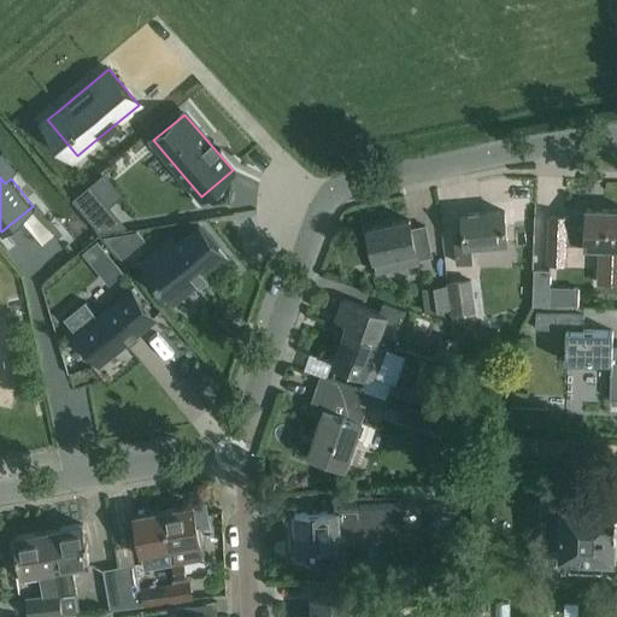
[(89,186),(72,199),(100,231),(124,228),(89,186)]
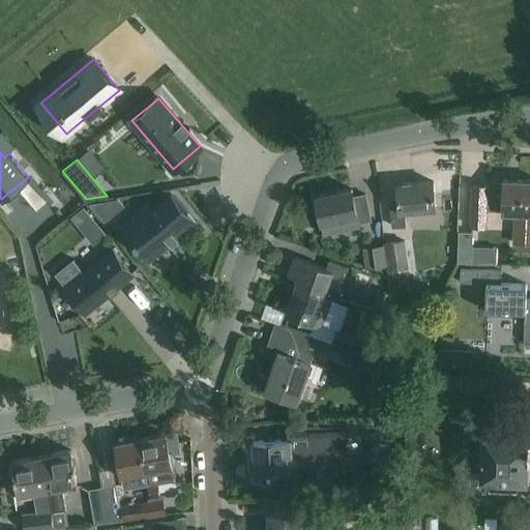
[(473,186),(473,193),(471,227),(488,227),(488,210),(503,211),(503,213),(517,214),(517,223),(516,223),(514,244),(529,244),(529,180),(504,180),(504,196),(489,195),(489,186),(473,186)]
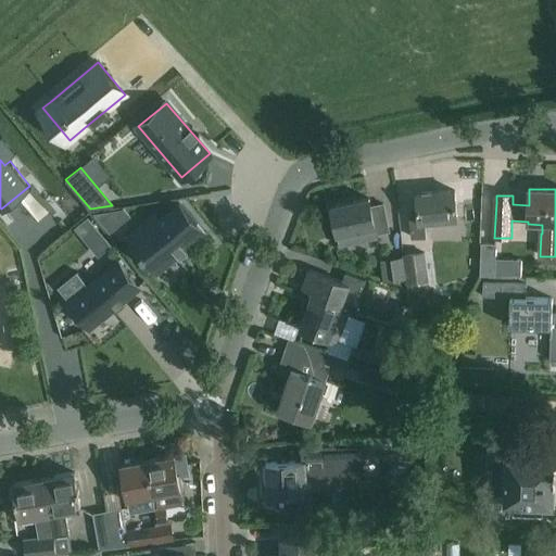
[(426,222),(457,219),(455,190),(417,193),(418,214),(411,215),(413,237),(427,236),(426,222)]
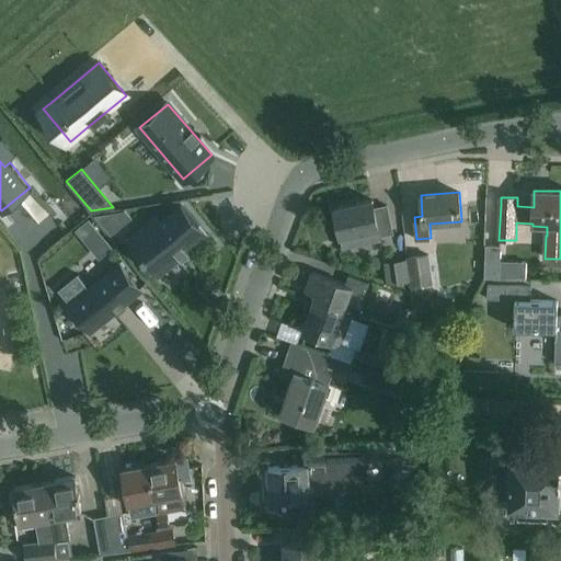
[(373,199),(335,208),(335,212),(332,212),(335,225),(339,224),(341,236),(344,248),(381,240),(380,236),(393,232),(388,206),(375,209),(373,199)]
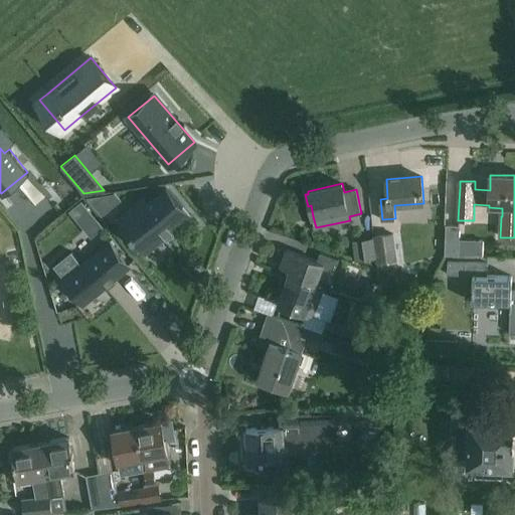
[(139,202),(118,219),(145,251),(165,235),(173,229),(189,215),(166,187),(148,202),(143,206),(139,202)]
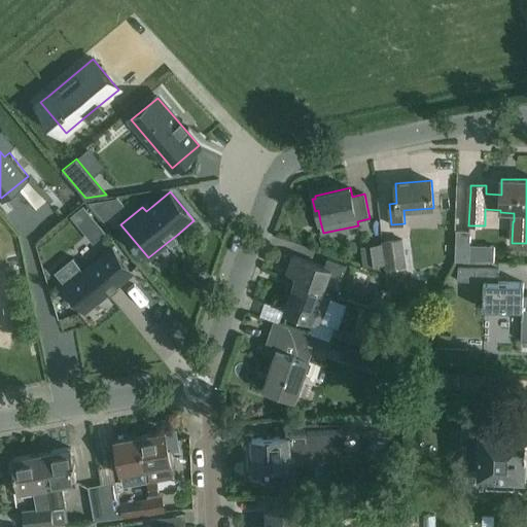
[(90,202),(89,202),(103,219),(110,214),(99,200),(90,202)]
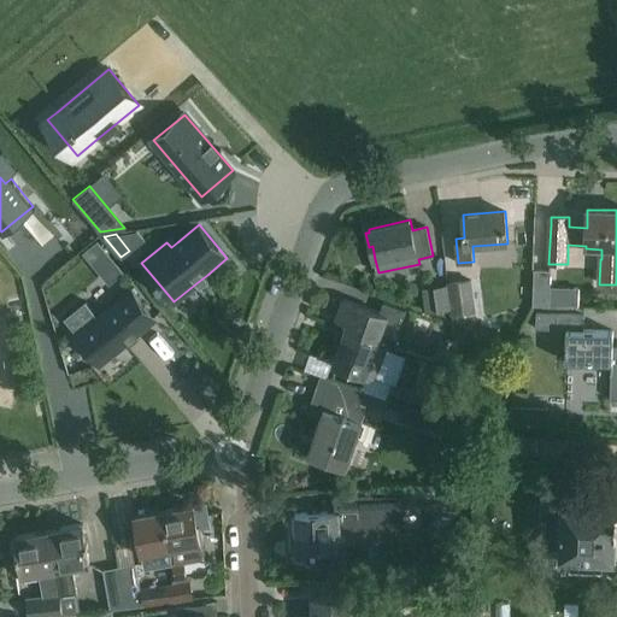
[(98,241),(84,253),(94,264),(107,253),(98,241)]
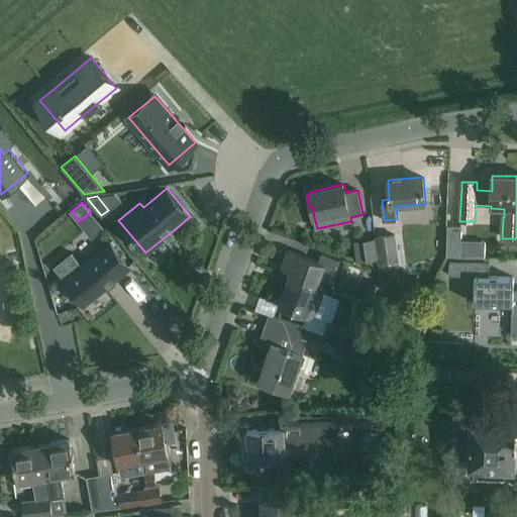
[(446,256),(460,256),(461,226),(447,226),(446,256)]
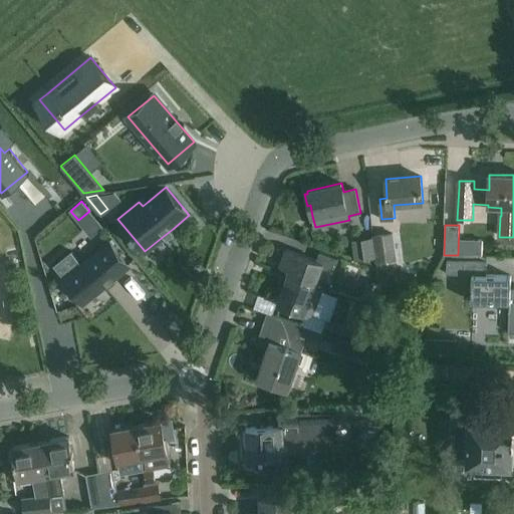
[(372,235),(372,236),(374,247),(375,257),(376,261),(397,259),(393,232),(372,235)]
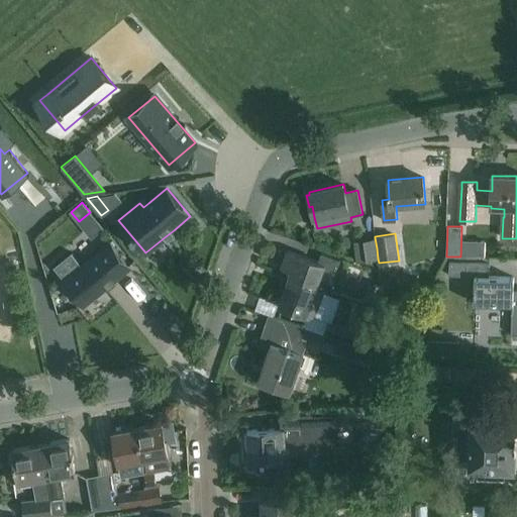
[(375,237),(353,240),(356,262),(378,259),(377,248),(375,237)]
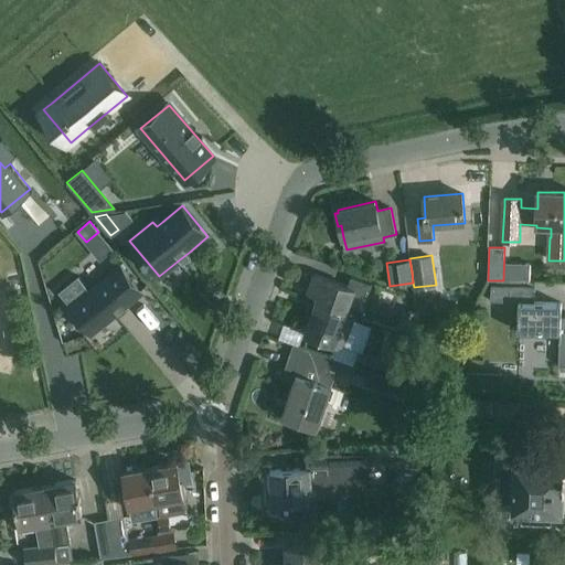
[(70,306),(68,307),(91,333),(117,311),(125,305),(141,291),(119,264),(89,289),(70,306)]
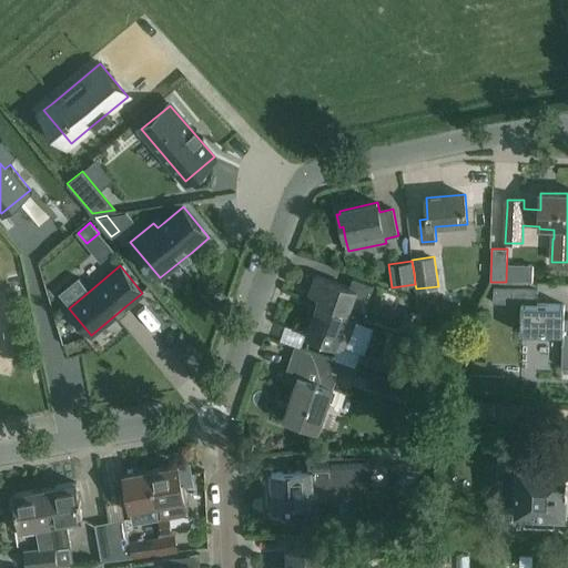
[(353,279),(350,288),(316,276),(310,294),(318,297),(317,303),(344,312),(346,306),(364,313),(374,286),(353,279)]
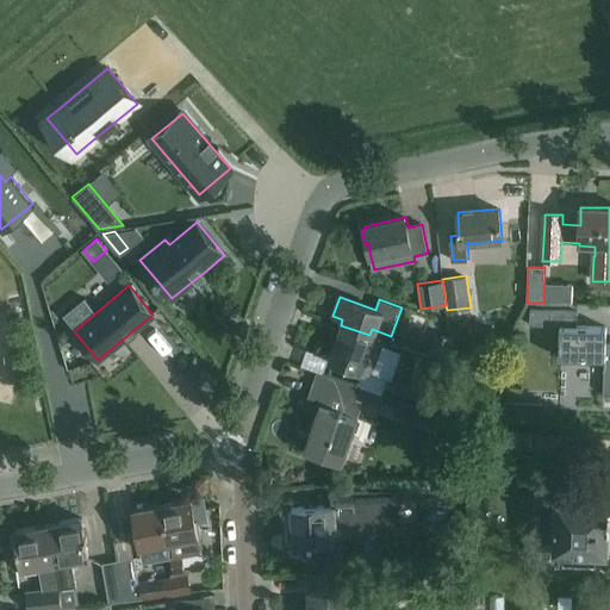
[(609,341),(607,342),(607,328),(607,327),(577,325),(578,311),(530,310),(529,324),(560,325),(559,358),(604,359),(603,394),(609,394),(609,341)]
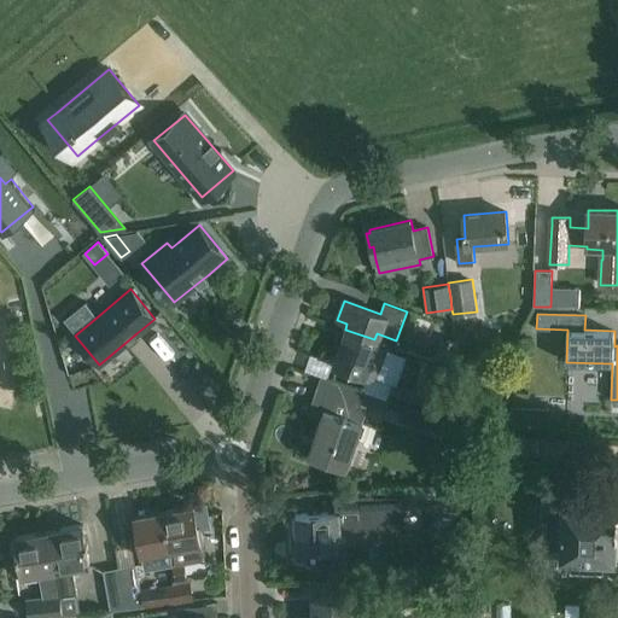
[(345,330),(332,366),(366,378),(367,375),(375,379),(385,350),(390,351),(390,354),(391,354),(396,340),(377,333),(374,339),(345,330)]
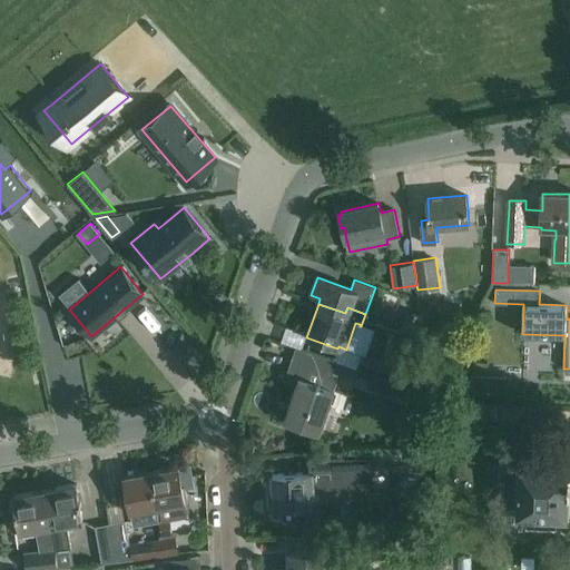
[(296,384),(284,420),(321,433),(331,403),(335,391),(335,390),(328,387),(334,370),(340,371),(338,372),(340,373),(356,379),(360,370),(356,369),(334,361),(334,360),(326,357),(296,347),(291,361),(292,361),(285,380),(296,384)]
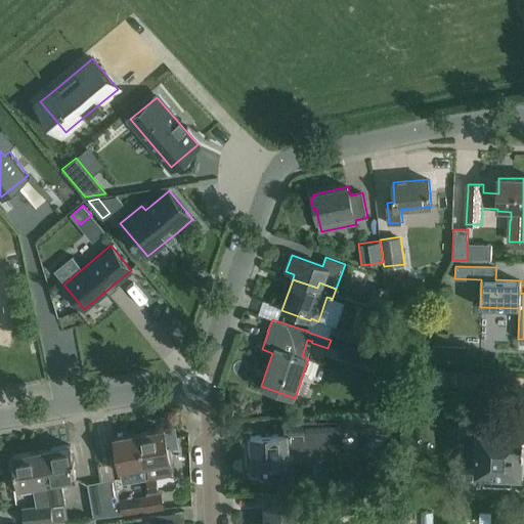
[(373,354),(379,339),(333,323),(328,339),(331,340),(343,344),(364,351),(373,354)]
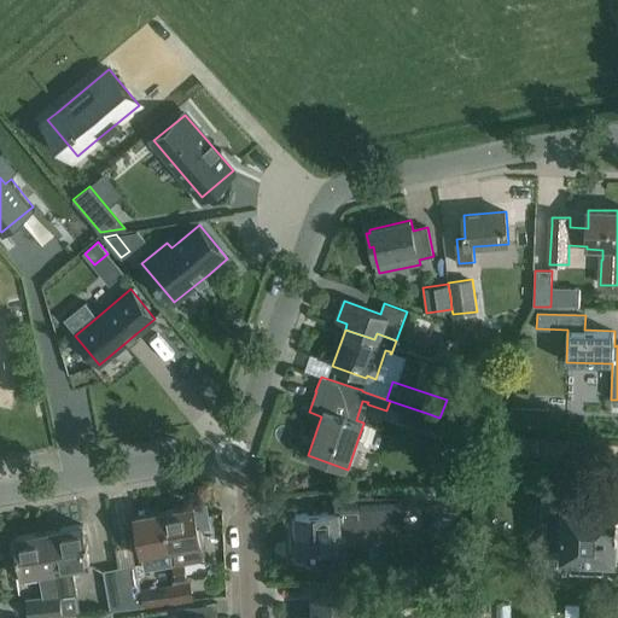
[(430,414),(404,406),(400,421),(425,430),(430,414)]
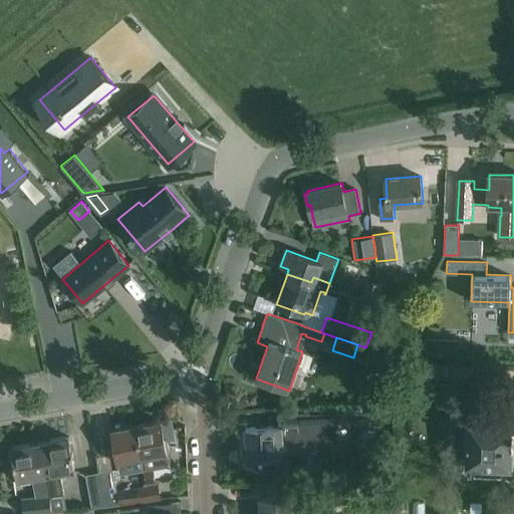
[(448,364),(406,364),(406,378),(448,378),(448,364)]
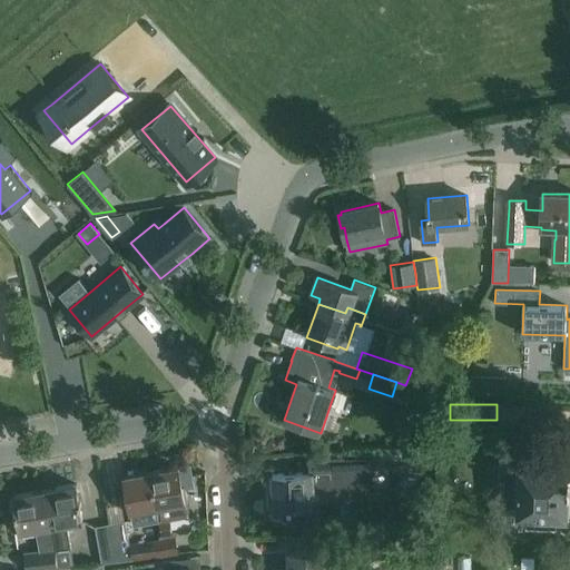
[(269,505),(274,504),(274,509),(287,508),(287,512),(290,517),(293,520),(298,521),(303,520),(306,517),(308,511),(308,507),(310,507),(308,489),(314,489),(314,490),(372,487),(371,455),(343,457),(343,455),(307,458),(308,472),(272,474),(273,493),(269,493),(269,505)]
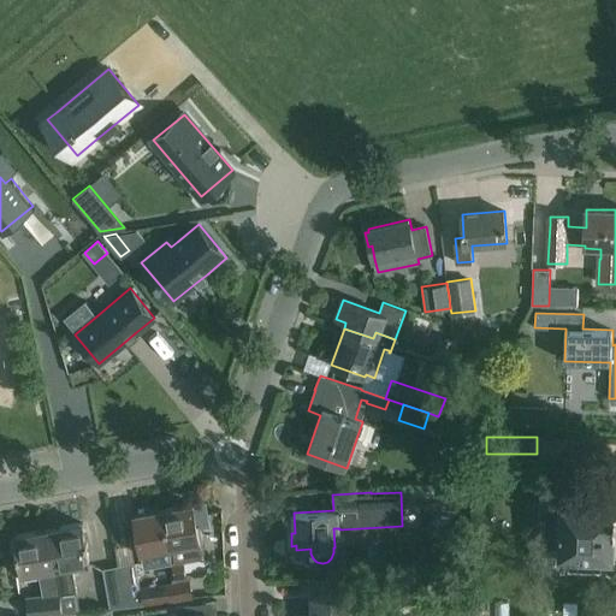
[(540,529),(546,529),(545,544),(561,545),(561,555),(569,555),(568,567),(602,568),(603,556),(612,557),(614,532),(615,532),(615,528),(615,527),(615,503),(562,501),(562,503),(548,502),(546,520),(542,519),(540,529)]
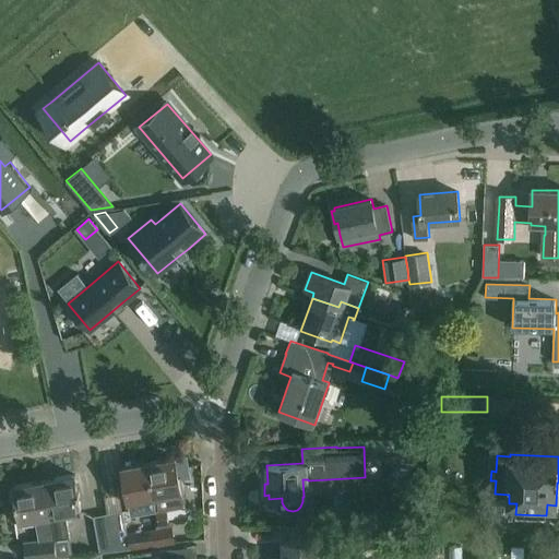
[(187,507),(183,492),(181,477),(179,477),(176,459),(149,463),(154,498),(156,509),(156,512),(158,526),(150,527),(150,530),(153,546),(153,547),(176,543),(173,523),(169,524),(168,519),(171,519),(170,513),(168,513),(167,510),(187,507)]
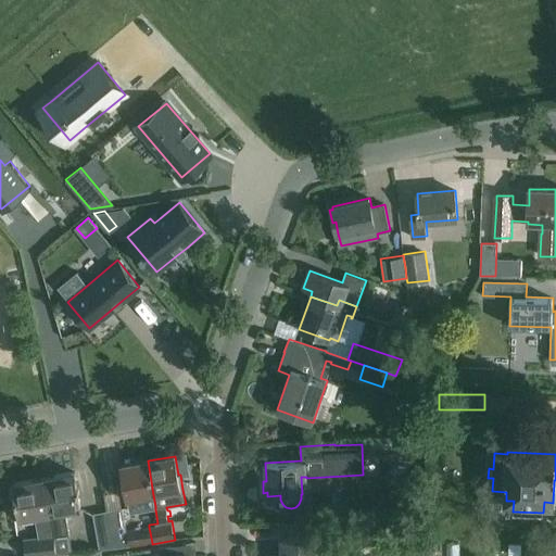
[(153,495),(148,460),(122,465),(128,500),(130,512),(142,509),(140,497),(153,495)]
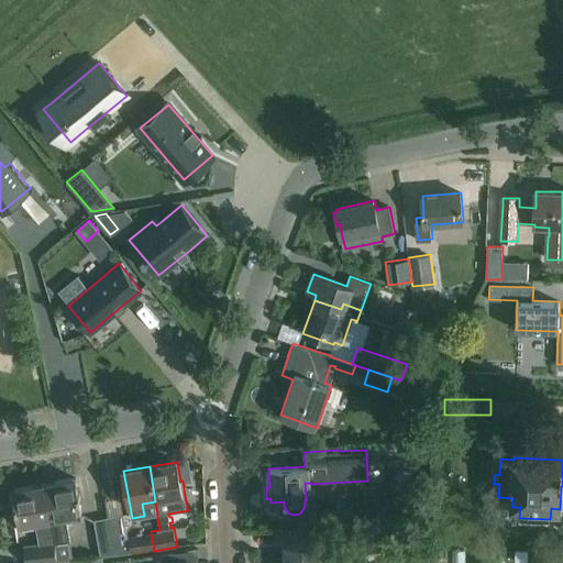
[(76,479),(44,484),(51,520),(55,542),(55,543),(70,540),(66,517),(81,515),(76,479)]
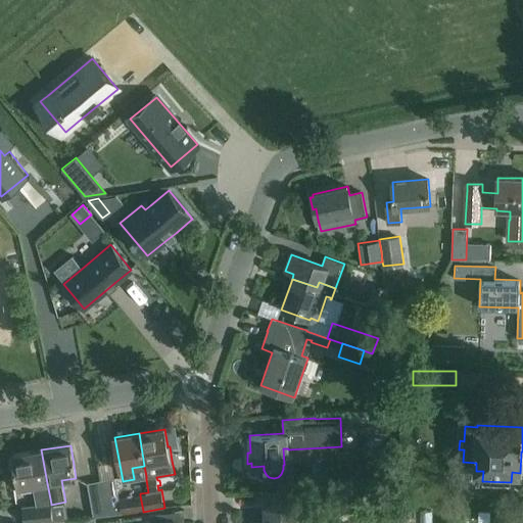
[(10,459),(8,461),(9,468),(12,470),(14,470),(14,474),(16,474),(18,488),(33,485),(36,504),(50,502),(47,483),(41,449),(12,455),(13,458),(10,459)]
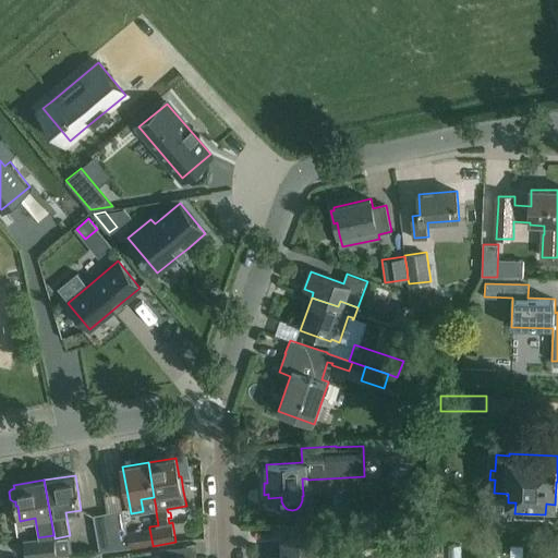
[(122,509),(107,511),(114,549),(130,547),(122,509)]
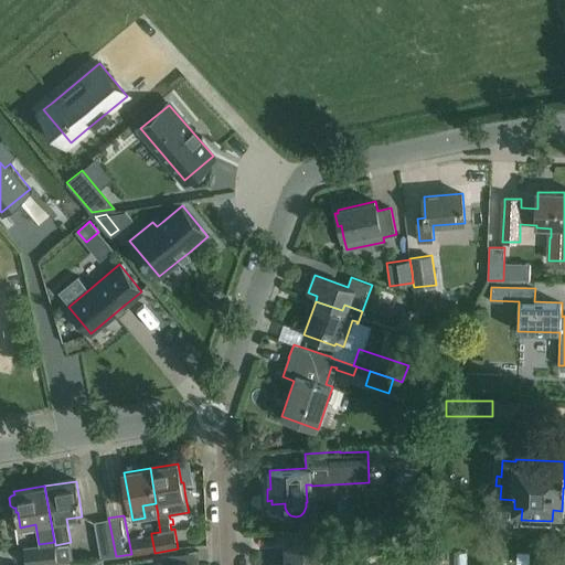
[(100,557),(116,556),(108,518),(94,521),(100,557)]
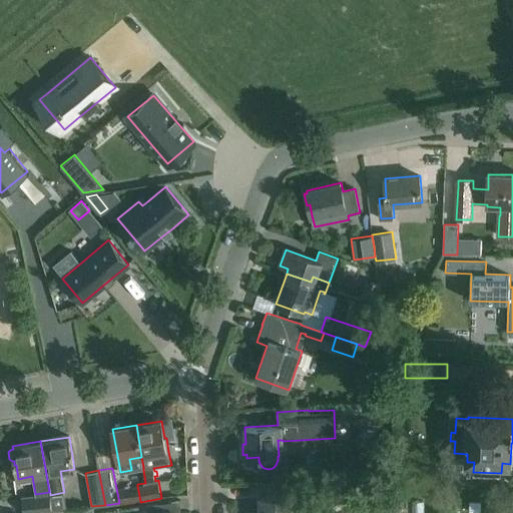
[(340,484),(311,486),(311,498),(340,497),(340,484)]
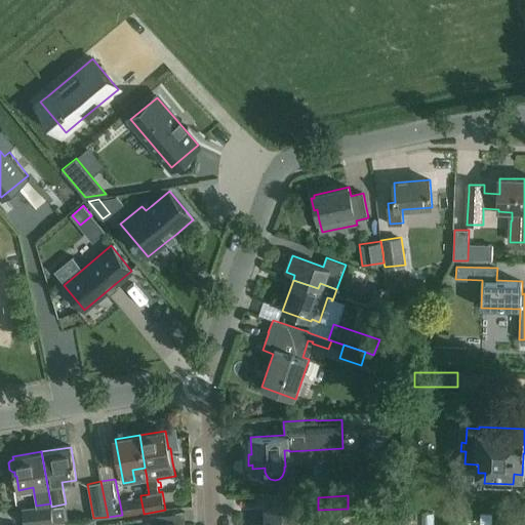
[(144,513),(140,497),(132,498),(134,514),(144,513)]
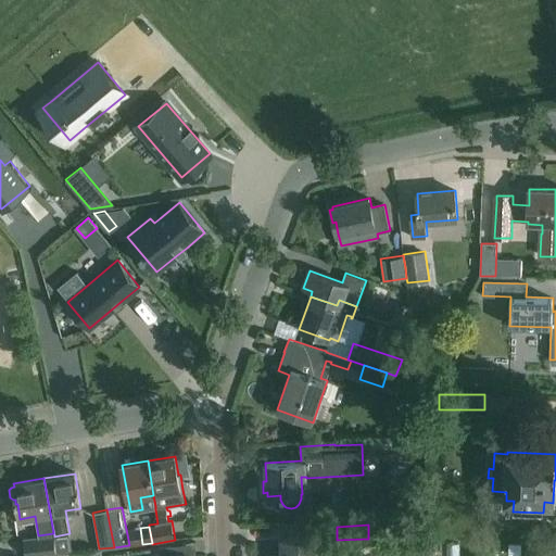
[(38,535),(25,536),(26,555),(32,555),(55,554),(53,536),(53,533),(38,535)]
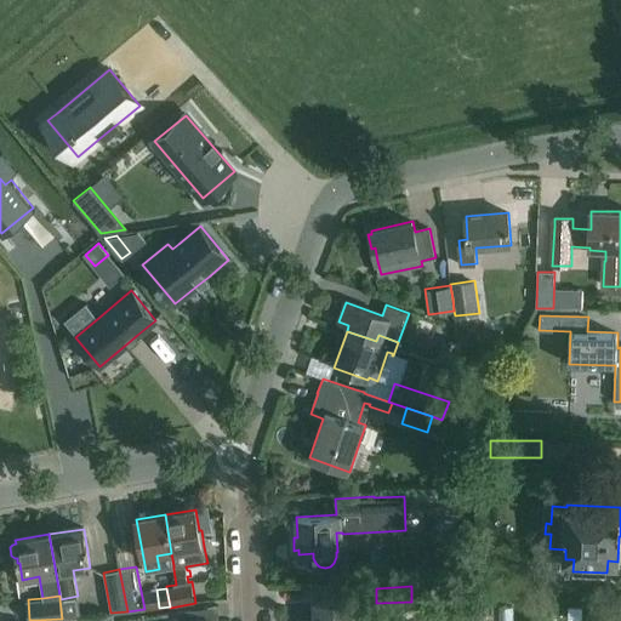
[(370,599),(357,599),(312,602),(313,620),(357,620),(358,617),(371,617),(370,599)]
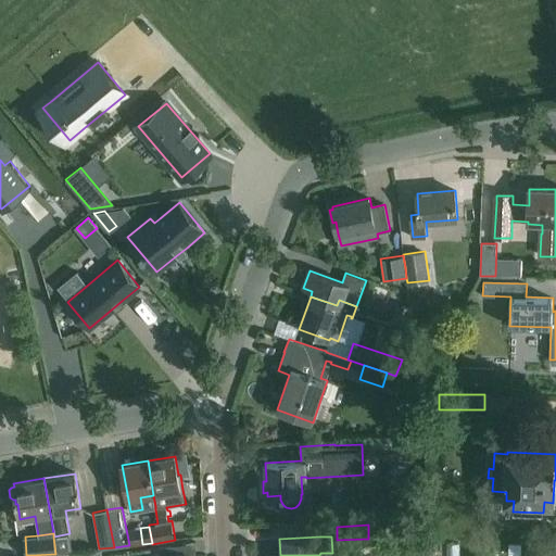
[(172,545),(143,550),(143,555),(172,555),(172,546),(172,545)]
